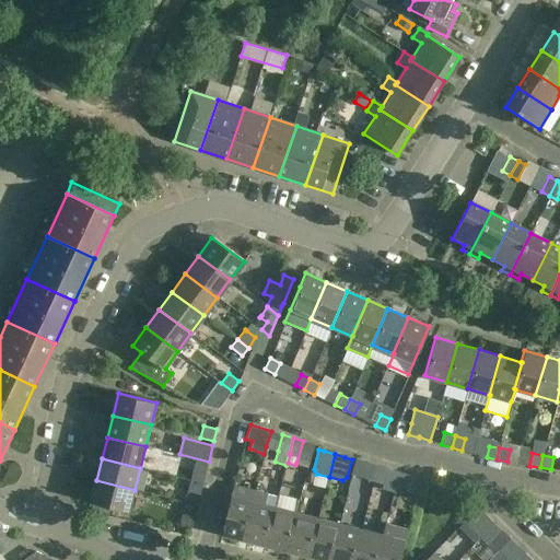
[(366,462),(363,476),(374,479),(378,466),(366,462)]
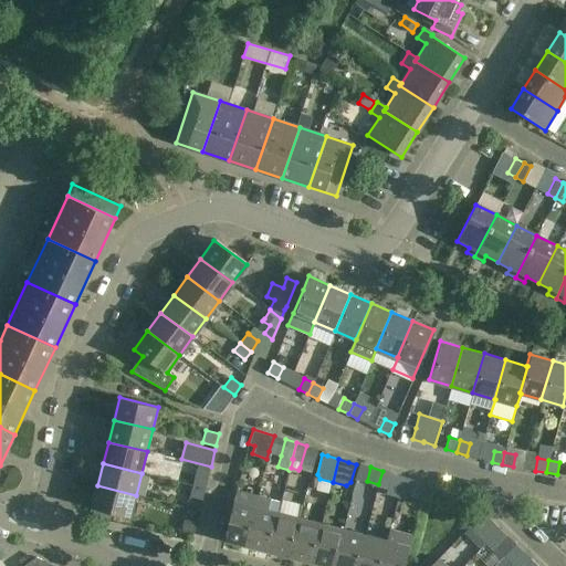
[(383,471),(378,484),(388,488),(392,473),(383,471)]
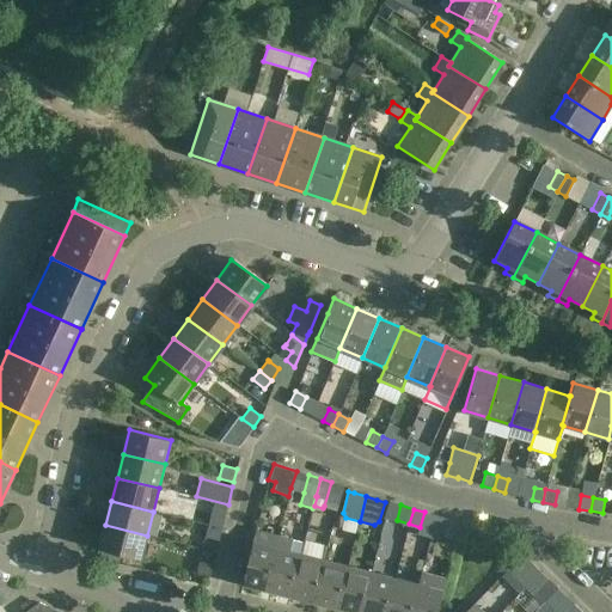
[(210,513),(207,525),(221,528),(225,516),(210,513)]
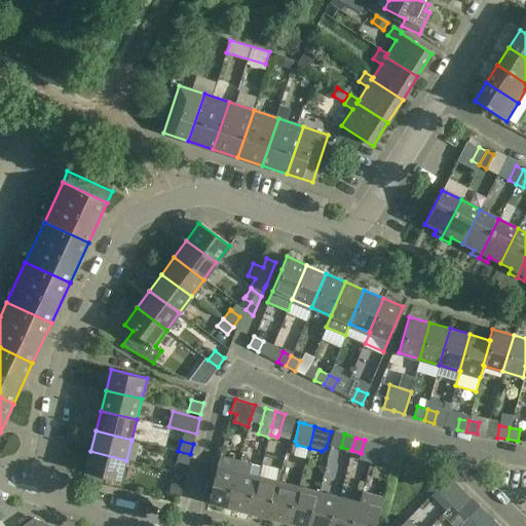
[(385,446),(379,465),(389,468),(391,463),(396,448),(385,445),(385,446)]
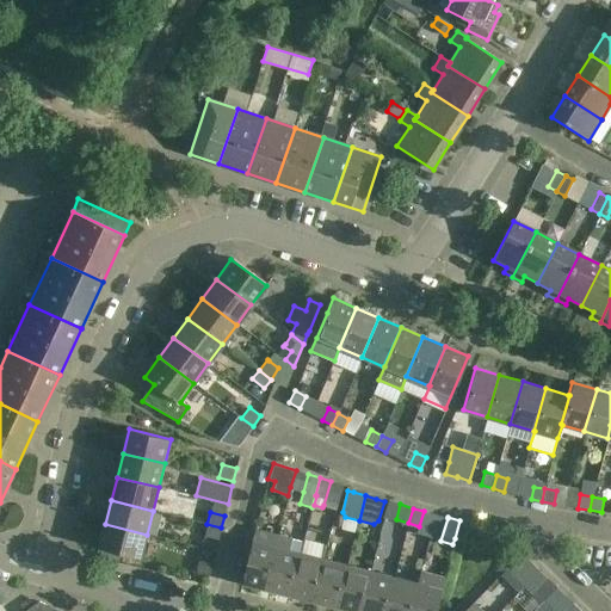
[(141,559),(147,535),(105,524),(99,549),(141,559)]
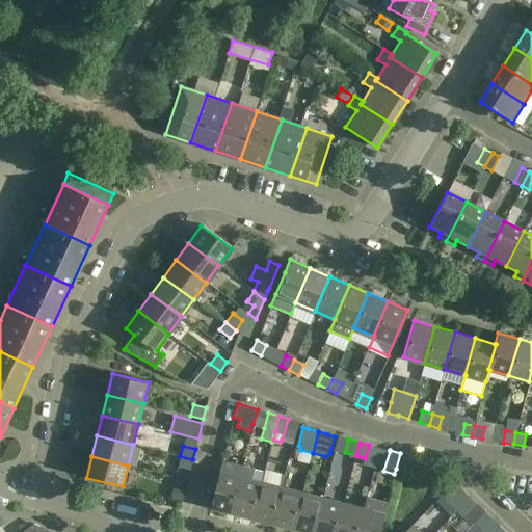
[(192,459),(180,456),(178,466),(190,469),(192,459)]
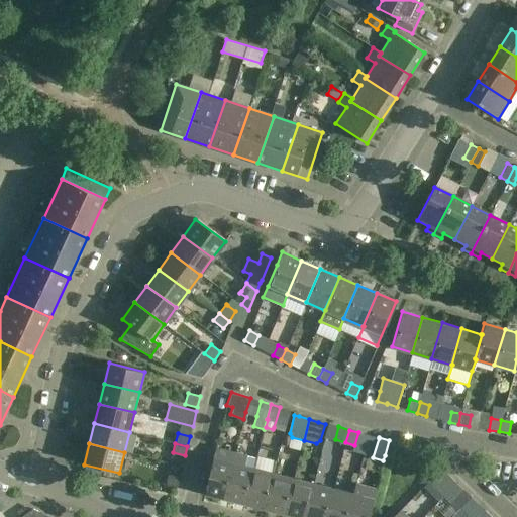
[(205,494),(226,499),(237,453),(217,448),(205,494)]
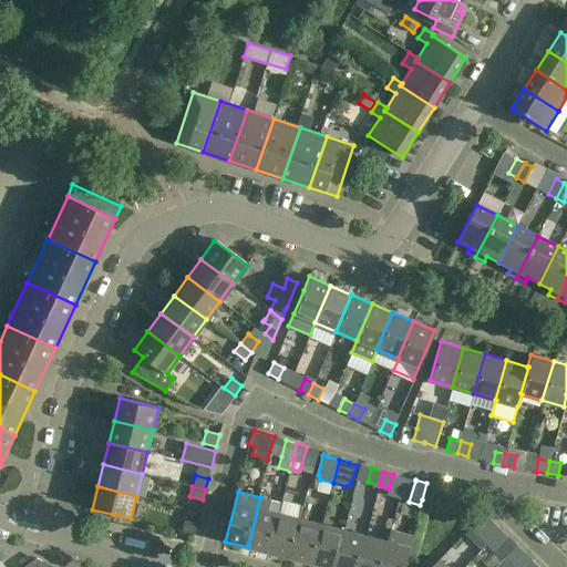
[(260,497),(248,547),(269,553),(280,513),(269,511),(271,500),(260,497)]
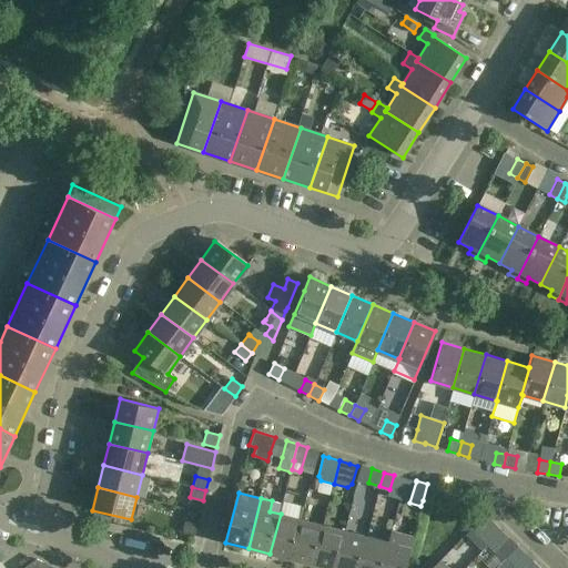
[(281,514),(270,554),(292,559),(302,520),(300,519),(303,507),(284,501),(281,514)]
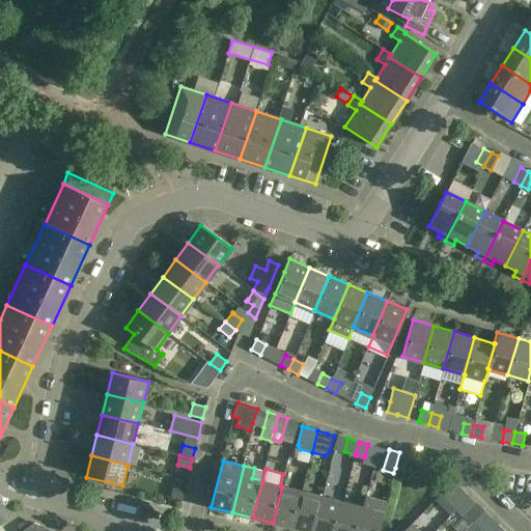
[(453,480),(440,494),(446,500),(448,502),(455,509),(468,496),(469,495),(460,487),(453,480)]
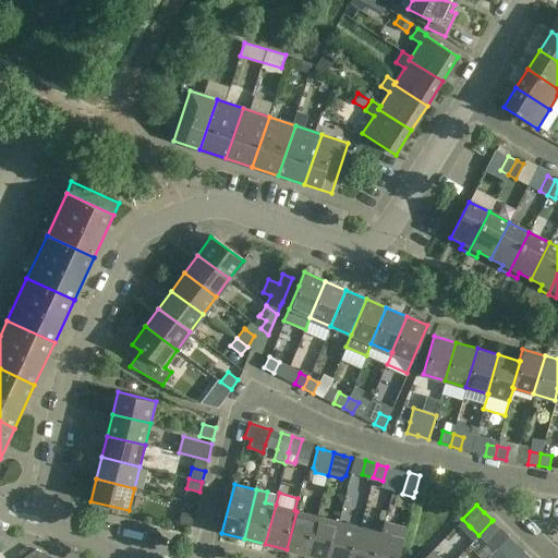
[(194,514),(181,511),(179,521),(191,524),(194,514)]
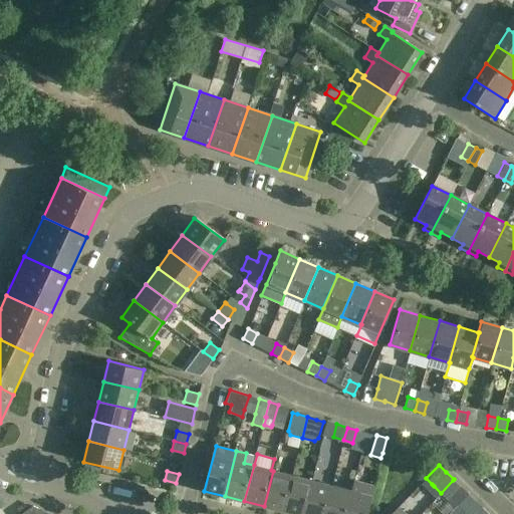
[(273,471),(264,506),(284,511),(293,476),(273,471)]
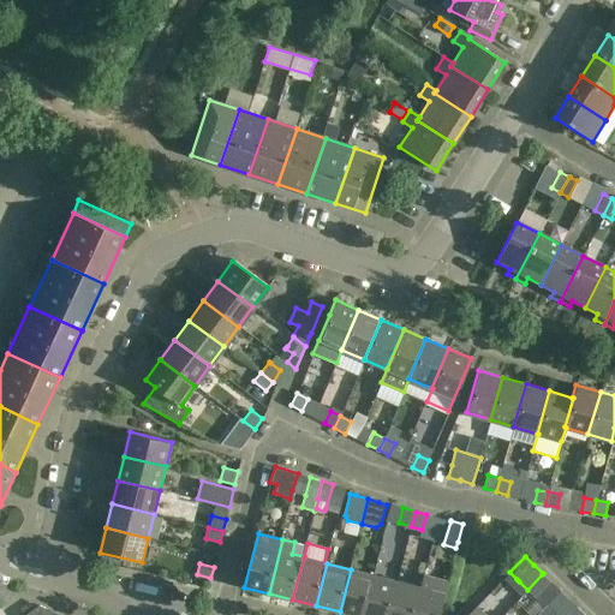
[(351,569),(340,611),(352,614),(364,614),(375,575),(351,569)]
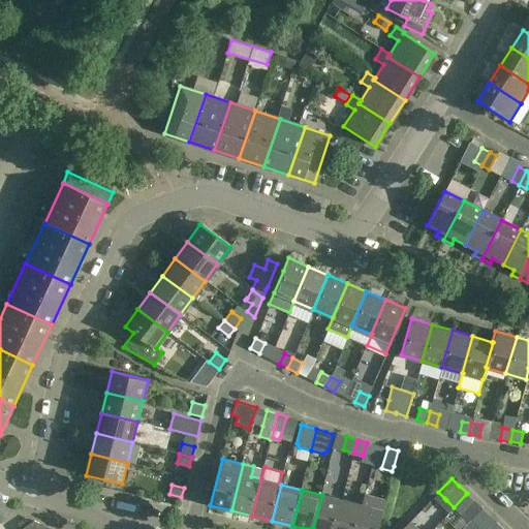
[(363,505),(356,528),(378,528),(386,499),(365,494),(362,505),(363,505)]
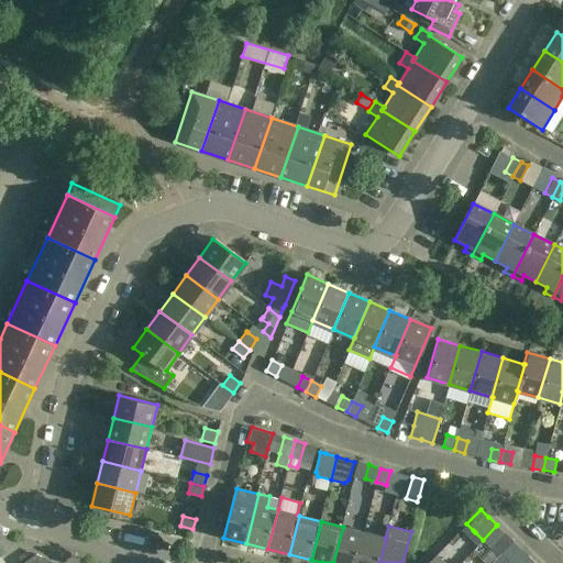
[(343,527),(333,562),(356,562),(364,532),(343,527)]
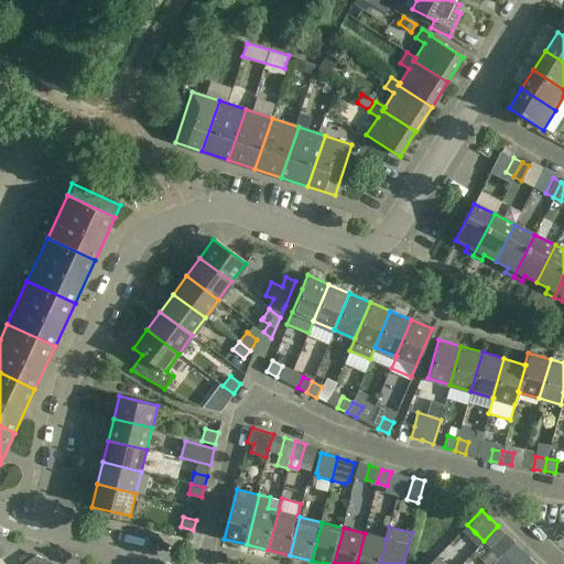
[(365,533),(357,563),(380,563),(387,539),(386,539),(365,533)]
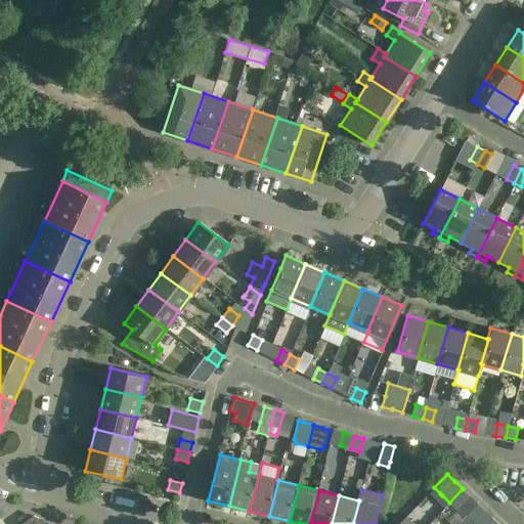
[(467,515),(476,506),(468,498),(459,508),(467,515)]
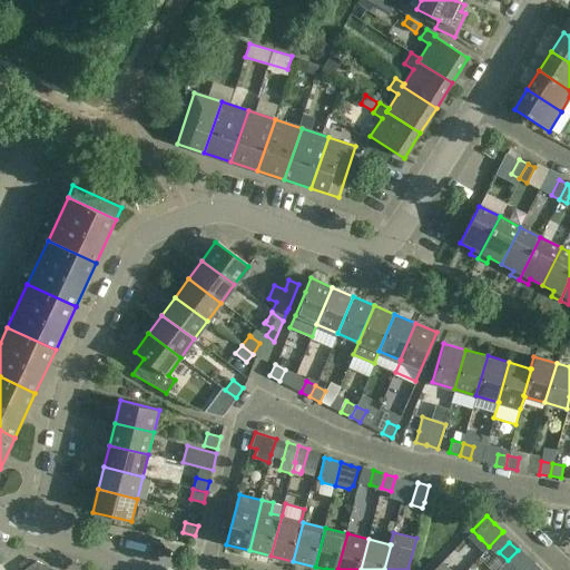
[(518,550),(508,560),(516,567),(524,558),(528,554),(520,548),(518,550)]
